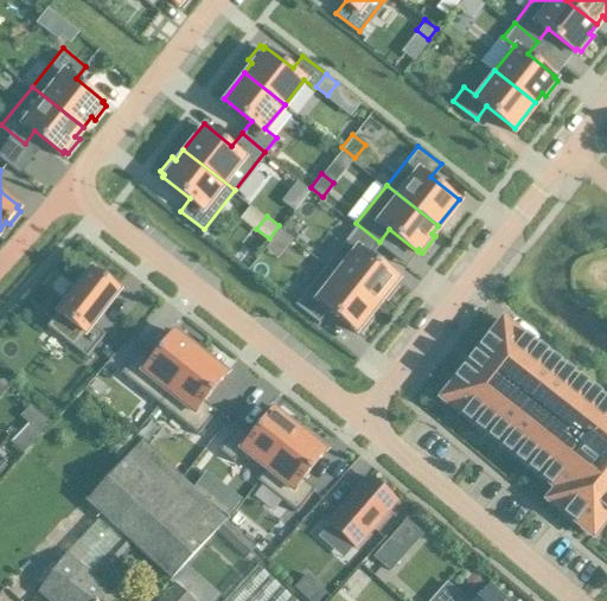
[(370,254),(379,242),(356,223),(326,262),(377,302),(384,294),(388,296),(400,281),(396,279),(397,276),(370,254)]
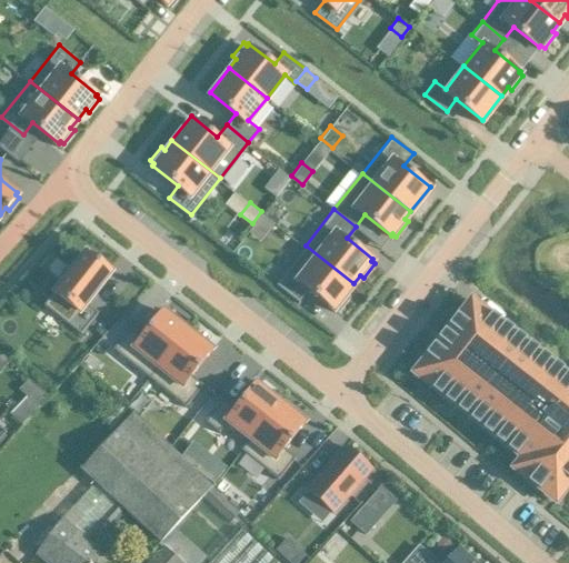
[(353,283),(306,245),(277,282),(299,299),(308,288),(335,308),(336,305),(339,309),(350,294),(347,291),(353,283)]
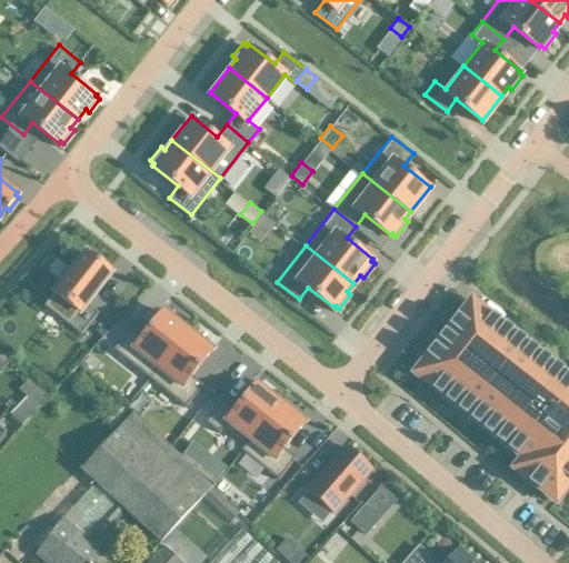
[(86,250),(43,302),(81,331),(98,310),(87,300),(110,270),(108,268),(111,264),(98,254),(96,258),(86,250)]
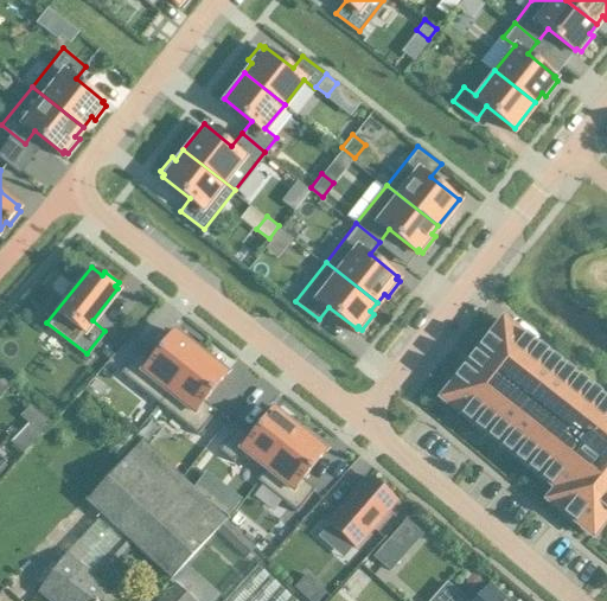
[(606,394),(502,312),(436,396),(551,486),(542,498),(548,503),(593,538),(606,519),(606,394)]
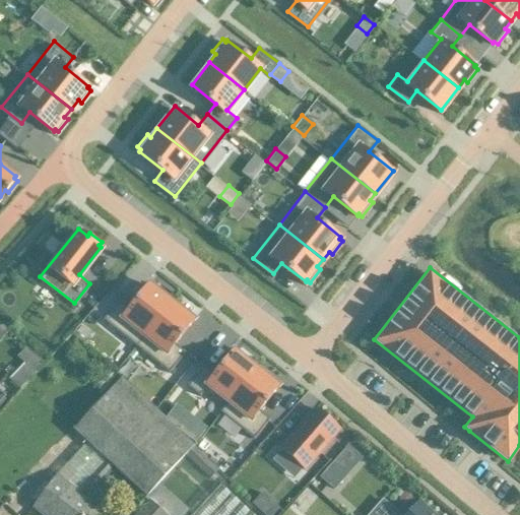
[(119,297),(103,316),(136,342),(171,299),(148,281),(130,305),(119,297)]
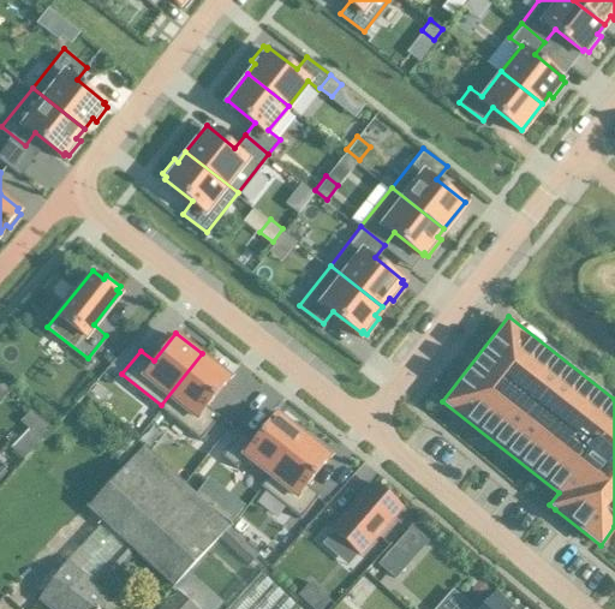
[(202,353),(161,405),(201,436),(219,413),(207,402),(228,375),(227,372),(230,369),(214,357),(212,360),(202,353)]
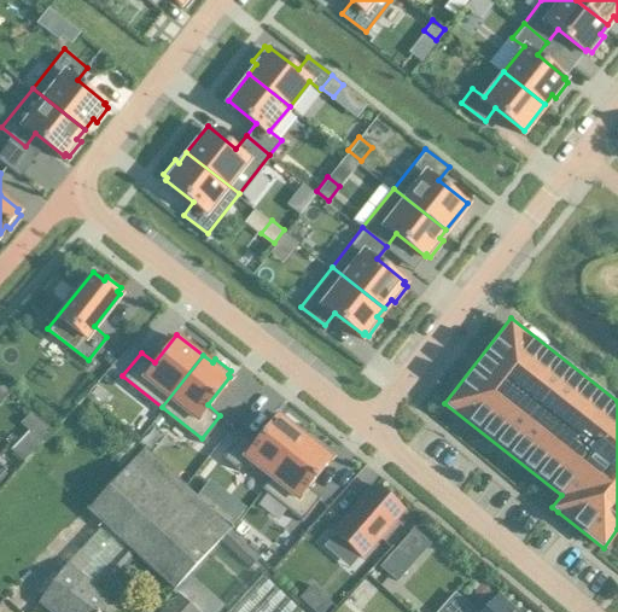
[(242,431),(223,455),(237,466),(246,455),(270,474),(272,474),(304,435),(295,427),(298,424),(283,411),(279,414),(278,413),(255,442),(242,431)]
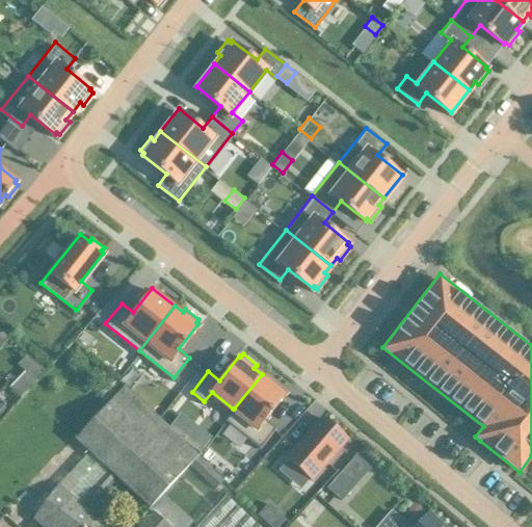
[(33,357),(8,384),(20,394),(45,367),(33,357)]
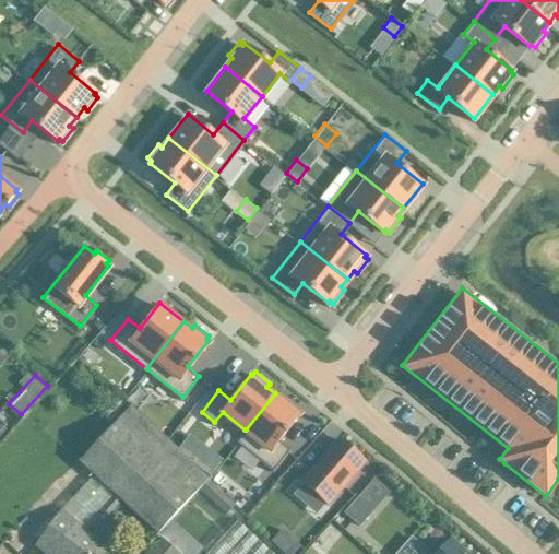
[(245,429),(237,439),(273,468),(290,447),(278,437),(299,412),(297,411),(299,408),(285,396),(283,399),(275,393),(246,429),(245,429)]
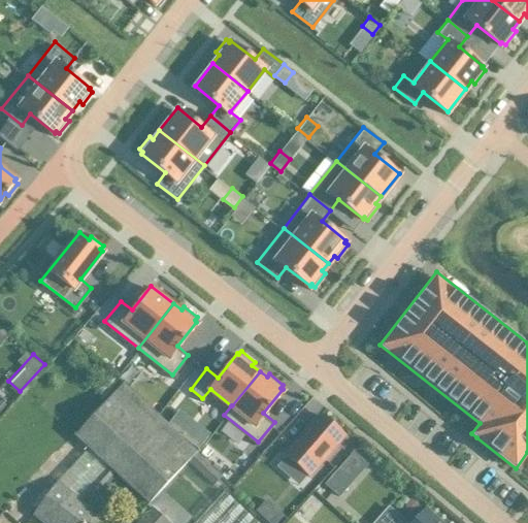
[(123,381),(75,432),(108,463),(116,469),(150,500),(193,453),(197,449),(123,381)]
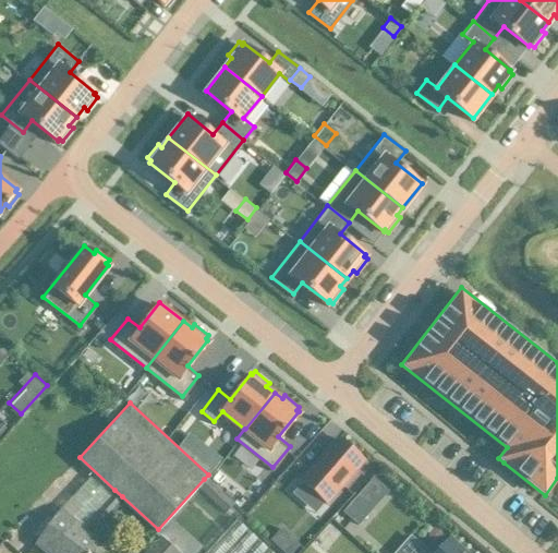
[(364,458),(338,435),(301,477),(327,501),(364,458)]
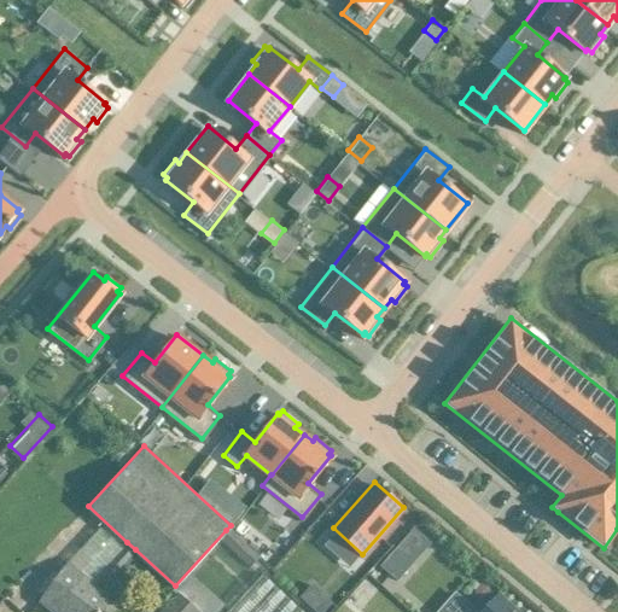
[(234,494),(220,511),(233,520),(246,502),(234,494)]
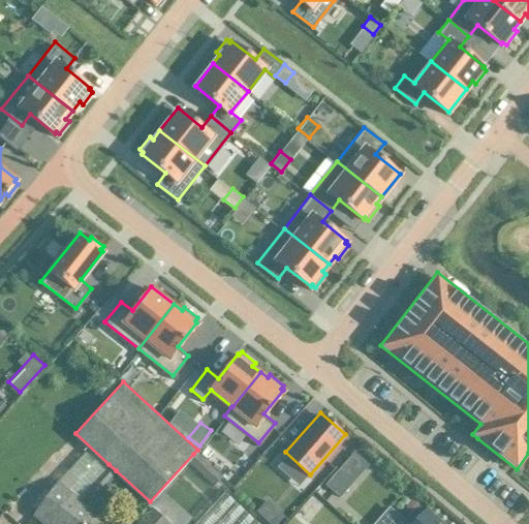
[(339,466),(325,481),(341,494),(354,480),(339,466)]
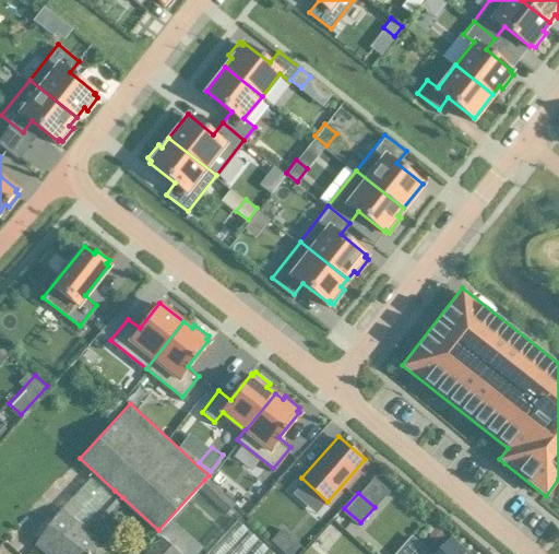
[(111,553),(123,539),(100,521),(92,516),(84,526),(61,508),(37,542),(52,553),(56,549),(63,553),(62,553),(90,553),(94,550),(99,553),(111,553)]
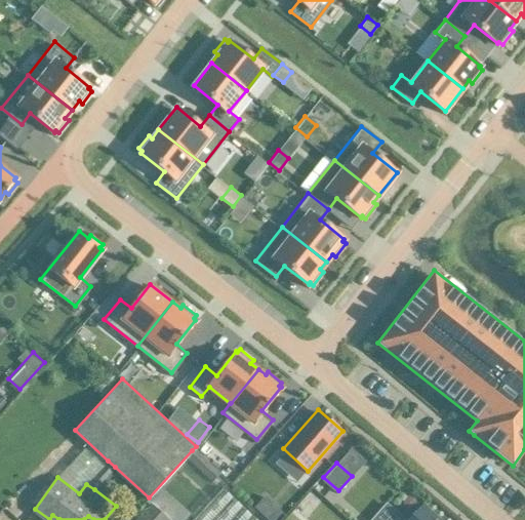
[(151,501),(133,519),(169,519),(171,519),(182,519),(187,515),(177,506),(178,506),(182,502),(164,484),(161,488),(150,500),(151,501)]
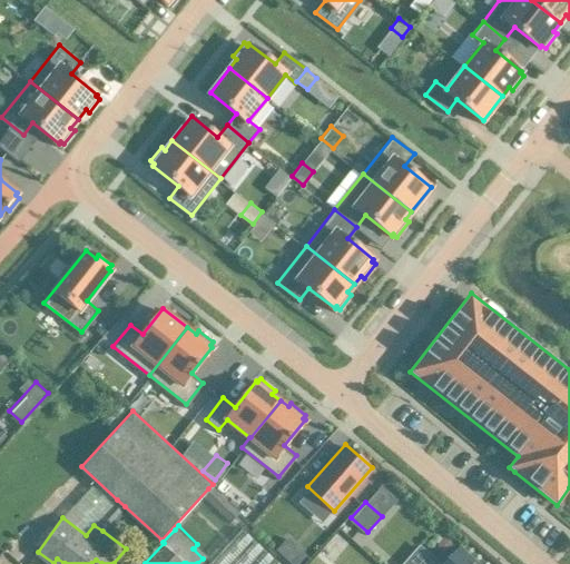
[(208,563),(282,563),(243,527),(208,563)]
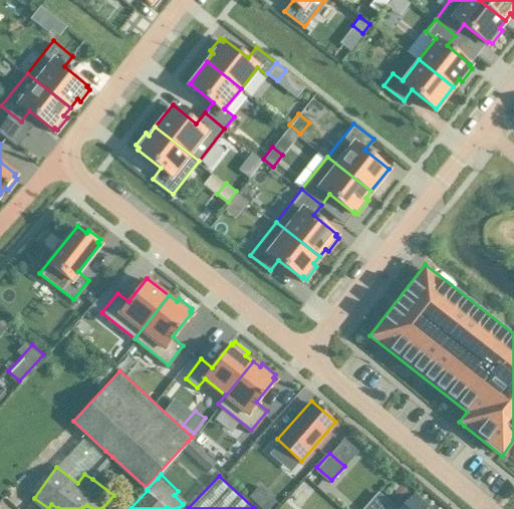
[(263,507),(272,497),(258,483),(248,494),(263,507)]
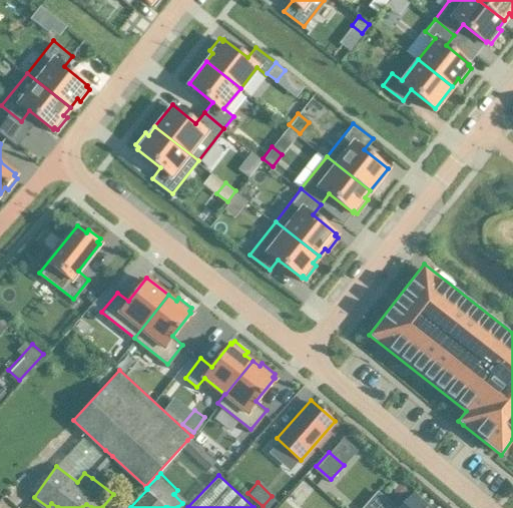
[(431,507),(413,492),(398,507),(396,507),(376,490),(361,507),(362,507),(431,507)]
